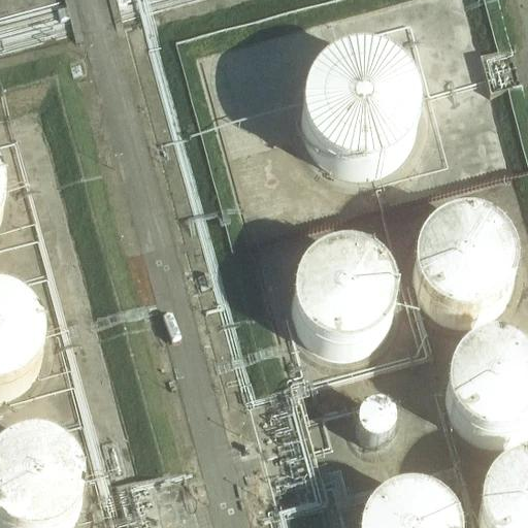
[(366,184),(381,179),(395,171),(406,160),(414,145),(417,129),(416,112),(409,97),(399,85),(388,75),(374,70),(360,68),(345,69),(331,74),(320,83),(310,94),(303,107),(300,122),(301,136),(305,151),(314,163),(324,173),(337,179),(352,184),(366,184)]
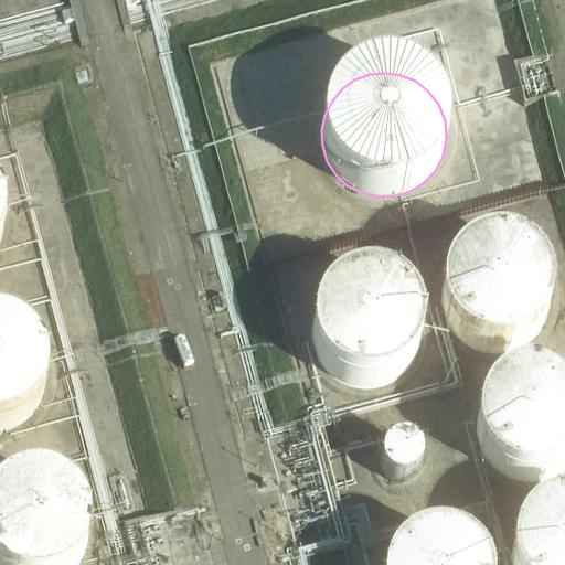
[(446,317),(451,331),(461,343),(473,352),(489,358),(504,358),(520,354),(533,347),(544,334),(551,320),(554,305),(552,289),(546,275),(536,263),(523,254),(508,249),(492,248),(478,253),(465,260),(454,272),(447,286),(444,301),(446,317)]
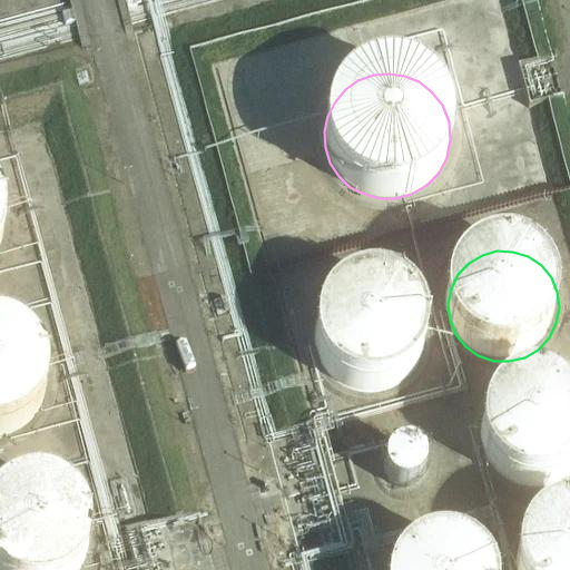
[(341,389),(355,394),(372,395),(387,391),(402,383),(413,372),(421,357),(423,341),(422,325),(415,310),(405,297),(392,288),(376,283),(361,283),(345,287),(331,295),(320,307),(313,322),(311,337),(313,353),(318,367),(328,380),(341,389)]
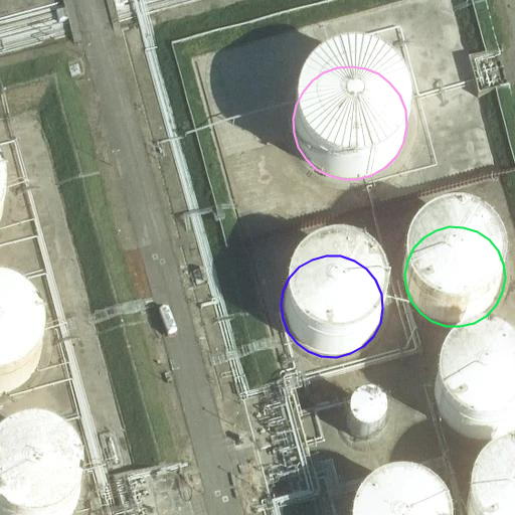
[(0,393),(2,394),(15,389),(26,380),(35,368),(40,355),(41,340),(37,326),(29,314),(18,304),(6,298),(0,297),(0,393)]
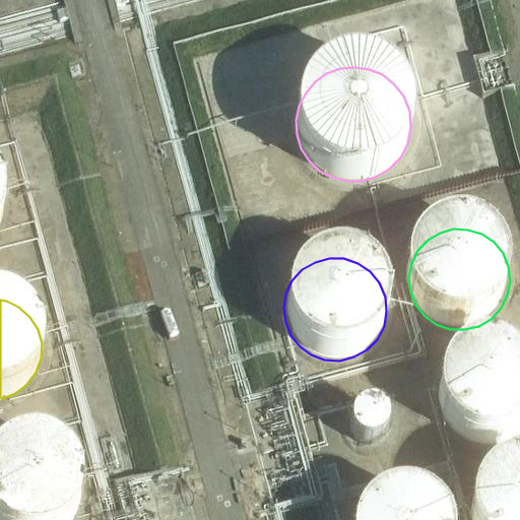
[(443,412),(450,425),(460,435),(474,441),(489,443),(503,441),(517,435),(519,431),(519,355),(513,350),(500,345),(485,344),(472,347),(460,353),(451,363),(444,374),(440,387),(440,400),(443,412)]
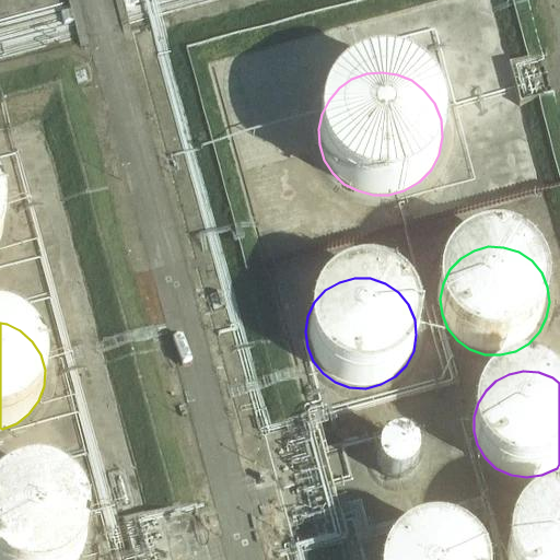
[(406,485),(413,478),(418,470),(419,462),(416,453),(409,446),(400,444),(392,444),(384,448),(380,455),(377,464),(380,474),(386,481),(395,486),(406,485)]
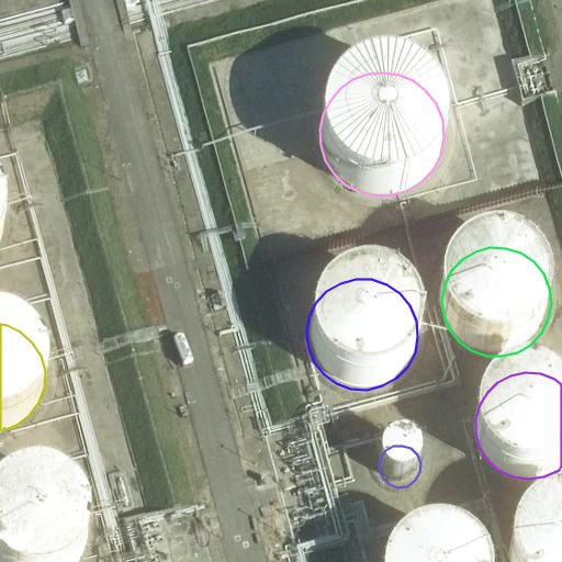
[(0,561),(75,561),(81,553),(86,539),(86,525),(81,510),(75,498),(64,487),(51,481),(36,478),(21,479),(7,484),(0,489),(0,561)]
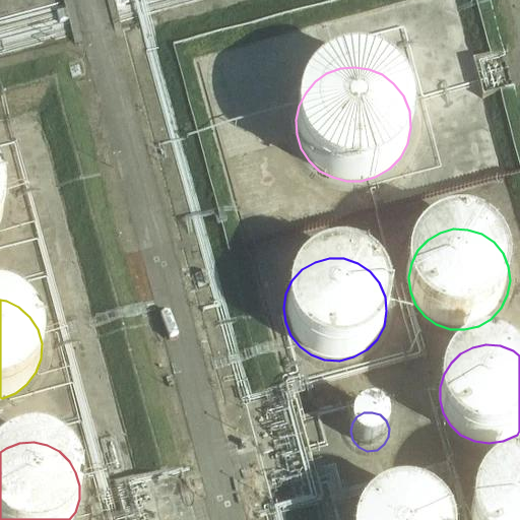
[(519,519),(519,468),(508,470),(496,475),(485,483),(476,495),(471,508),(470,519),(519,519)]
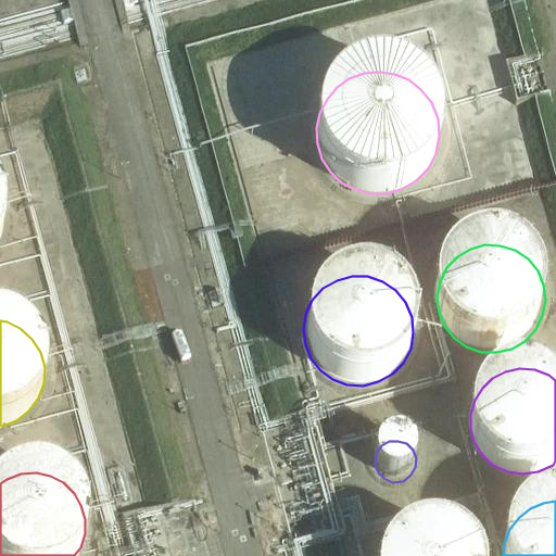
[(471,555),(465,547),(453,539),(438,533),(422,532),(407,535),(394,543),(383,555),(382,555),(471,555)]
